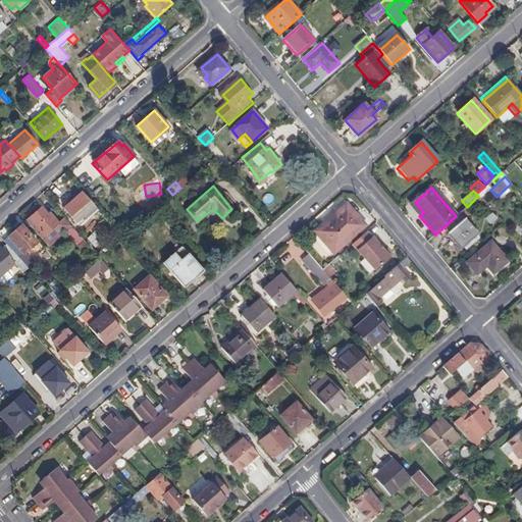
[(82,226),(100,211),(83,192),(64,207),(82,226)]
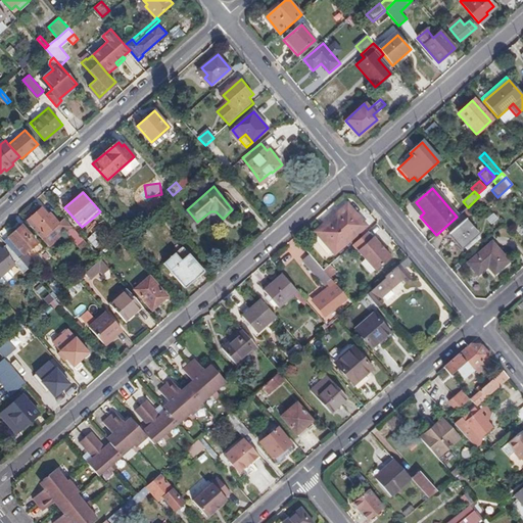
[(457,217),(445,227),(464,247),(477,235),(464,220),(483,201),(479,196),(468,207),(457,217)]
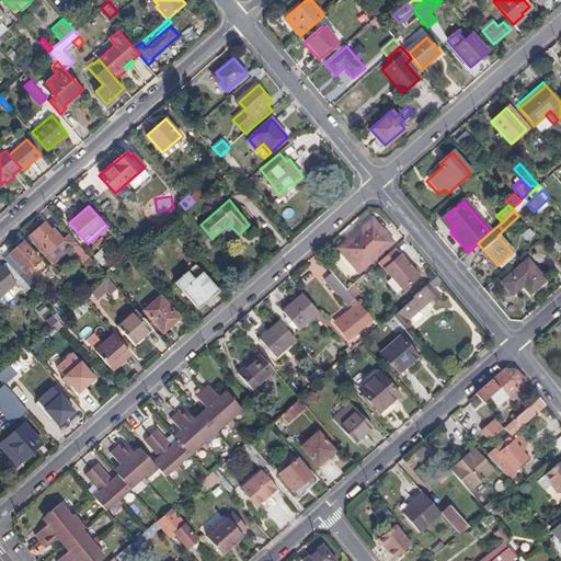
[(441,221),(450,232),(455,228),(446,217),(441,221)]
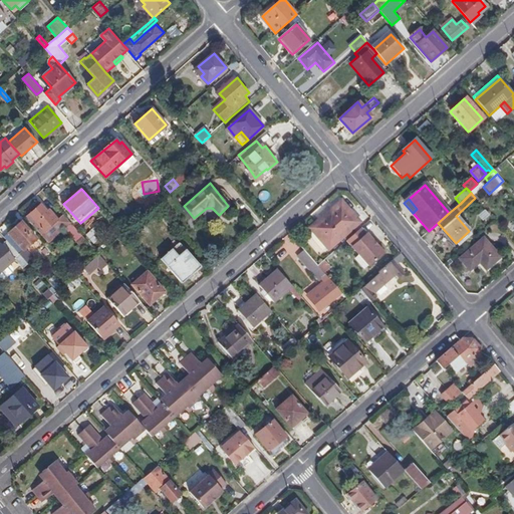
[(160,200),(156,204),(162,211),(167,208),(160,200)]
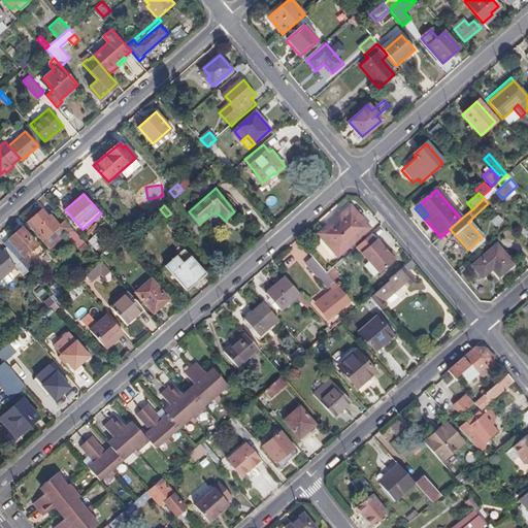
[(42,209),(27,223),(50,249),(72,228),(65,219),(59,224),(54,218),(52,220),(42,209)]
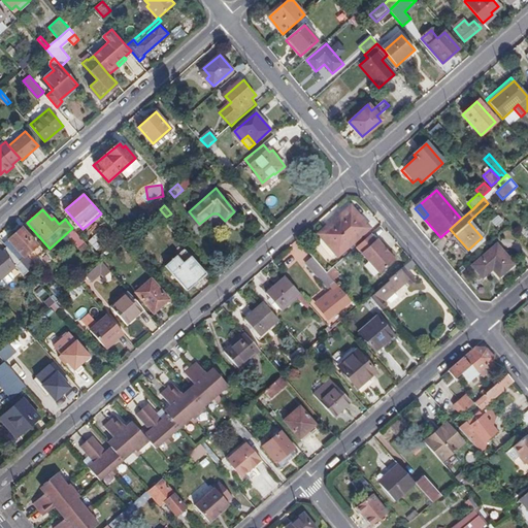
[(367,228),(350,209),(334,223),(333,222),(320,234),(337,254),(367,228)]
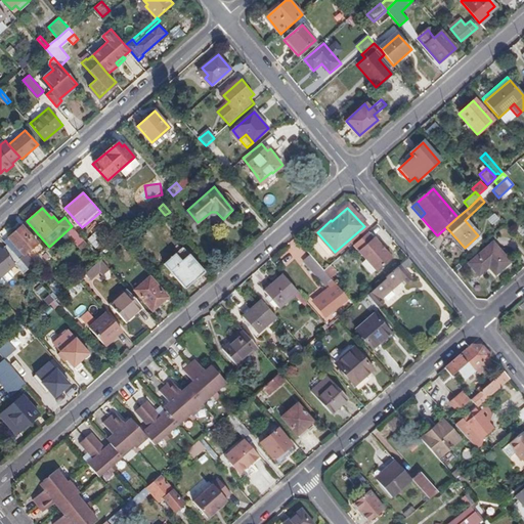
[(493,222),(498,218),(494,213),(489,218),(493,222)]
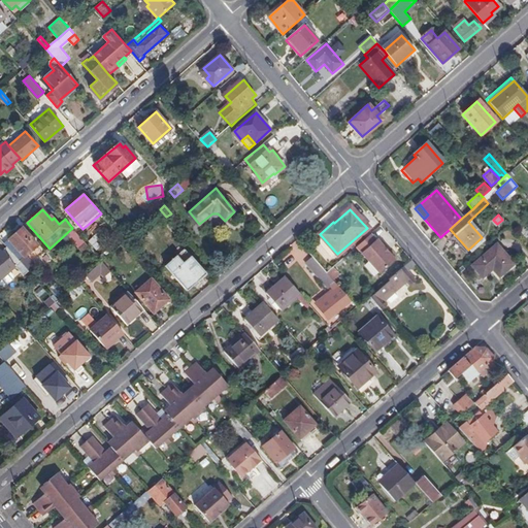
[(22,227),(4,243),(6,246),(28,270),(35,264),(27,255),(38,244),(22,227)]
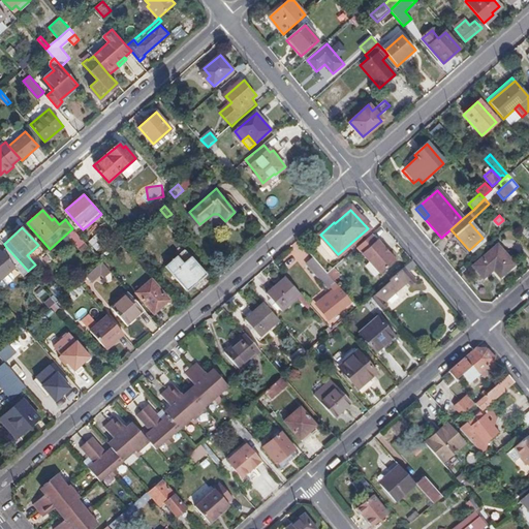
[(80,248),(85,243),(73,229),(67,234),(80,248)]
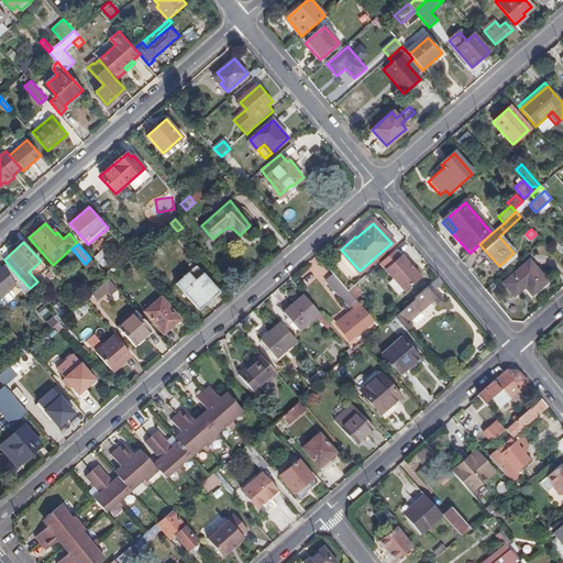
[(400,255),(395,250),(378,264),(404,291),(419,277),(400,255)]
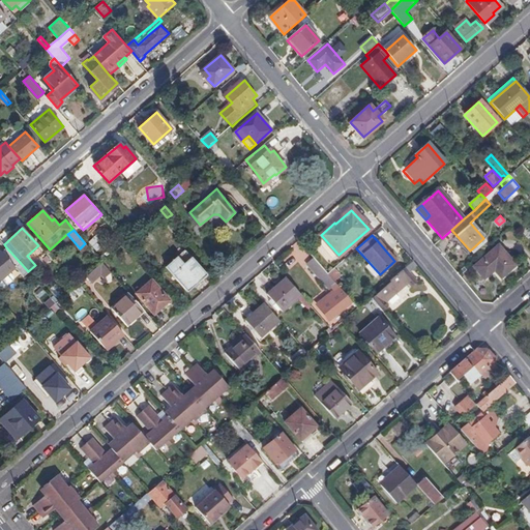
[(501,277),(516,265),(499,245),(474,267),(483,278),(494,270),(501,277)]
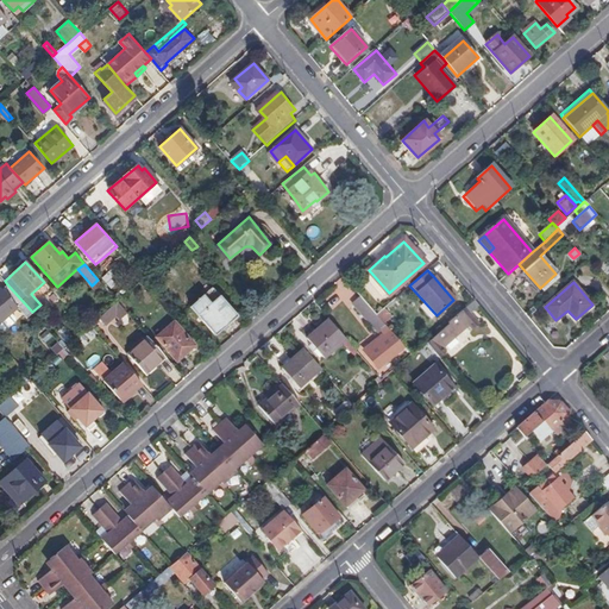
[(26,318),(32,312),(7,284),(1,289),(0,288),(0,287),(0,321),(17,307),(26,318)]
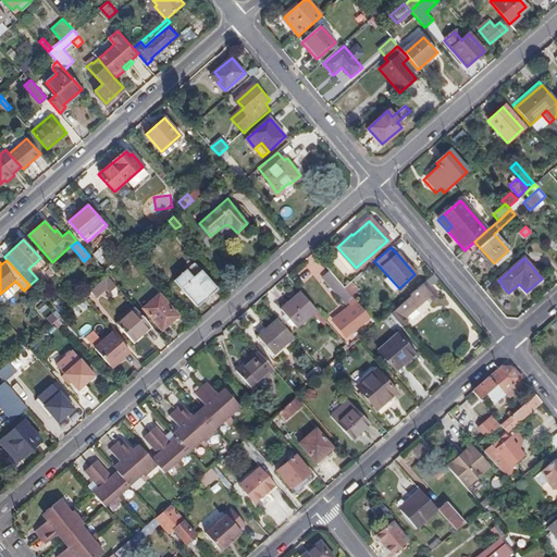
[(196,307),(215,288),(194,264),(174,282),(196,307)]
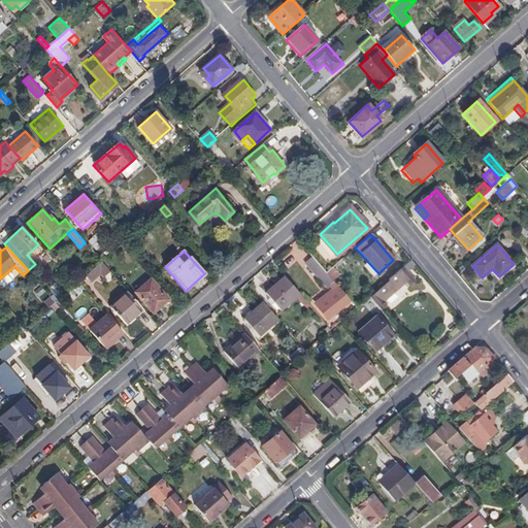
[(327,287),(329,286),(334,282),(332,281),(326,273),(312,258),(307,263),(327,287)]
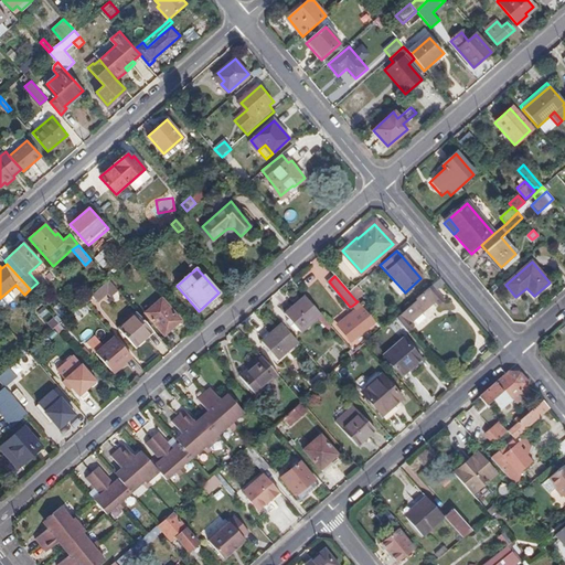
[(433,285),(437,290),(445,284),(440,278),(433,285)]
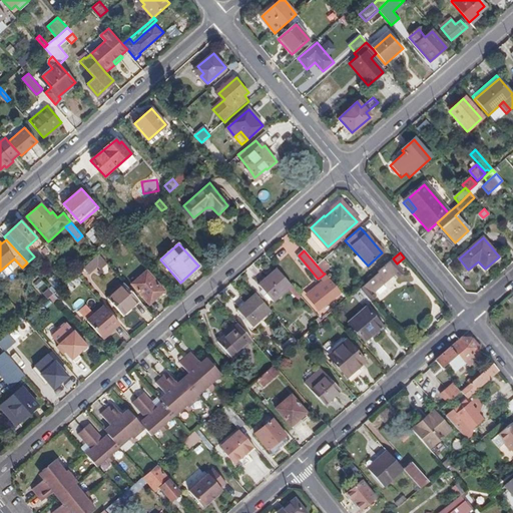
[(100,268),(106,263),(98,253),(92,259),(98,266),(100,268)]
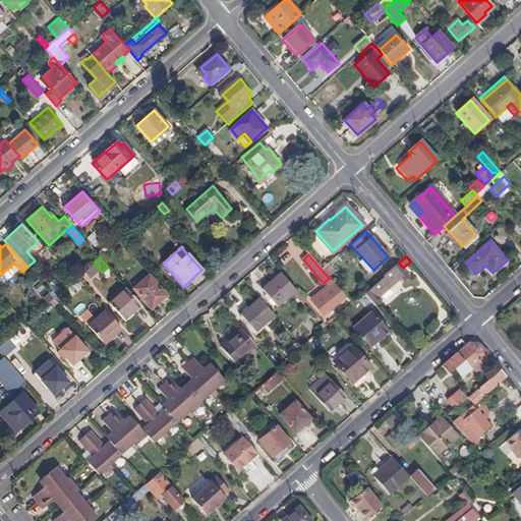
[(94,263),(76,278),(79,280),(87,274),(91,278),(100,270),(94,263)]
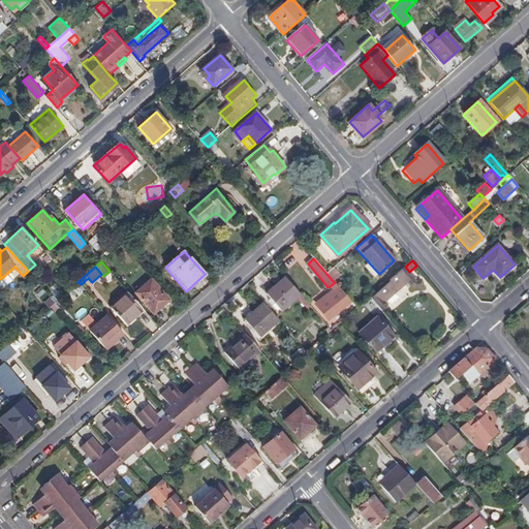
[(371,298),(381,311),(386,306),(384,304),(407,284),(409,286),(415,281),(403,268),(387,281),(389,282),(371,298)]
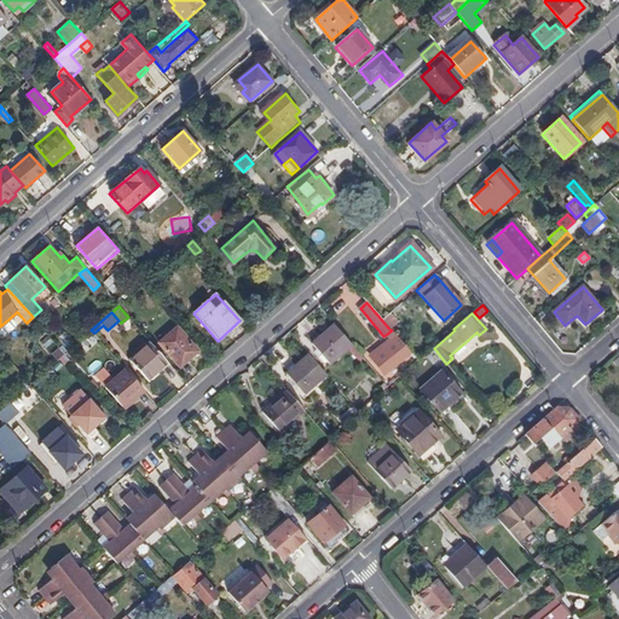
[(389,314),(382,320),(389,329),(397,323),(389,314)]
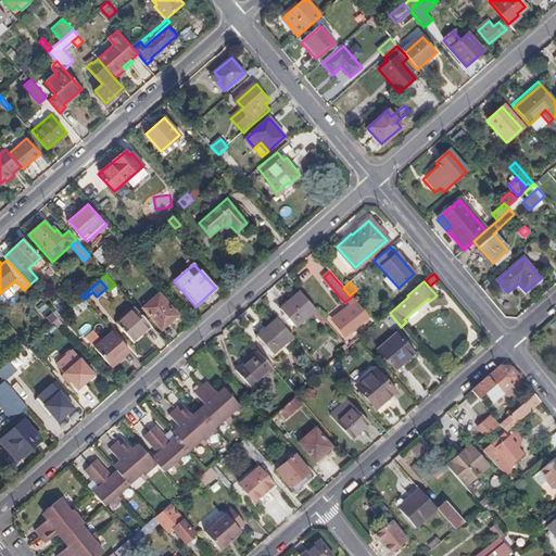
[(315,310),(300,292),(280,310),(295,326),(315,310)]
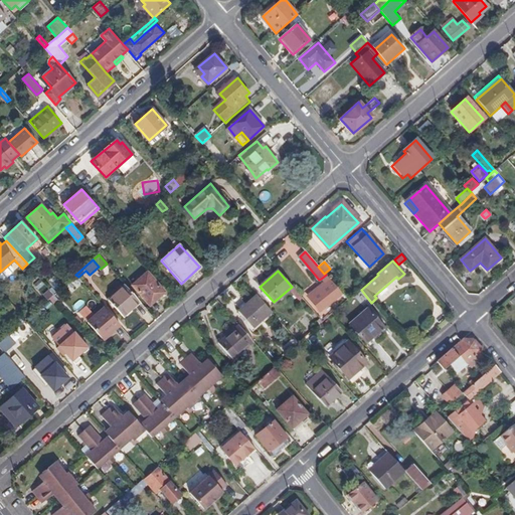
[(164,293),(147,273),(132,286),(150,306),(164,293)]
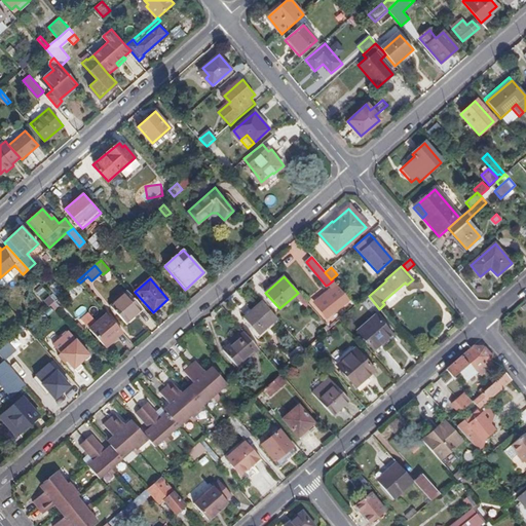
[(337,309),(349,299),(333,280),(328,285),(333,291),(329,294),(327,292),(321,297),(323,299),(316,305),(324,312),(332,305),(337,309)]
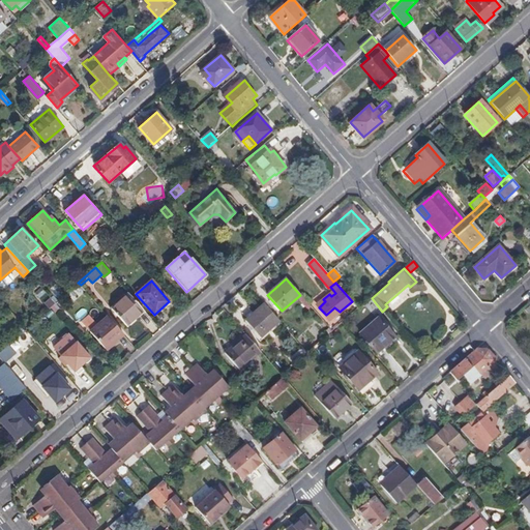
[(51,298),(55,302),(63,296),(58,291),(51,298)]
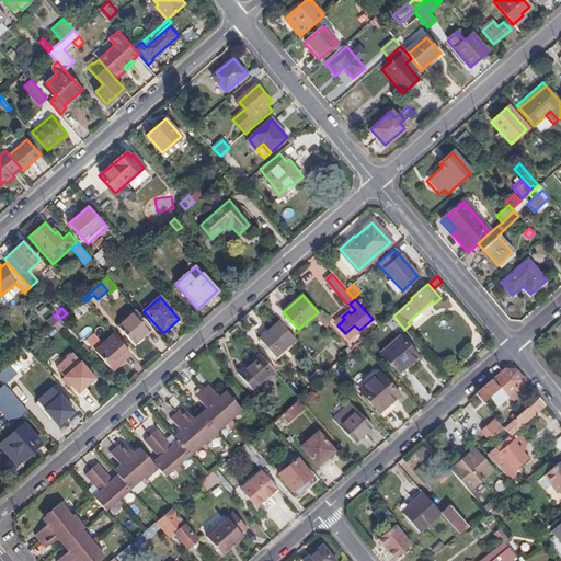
[(151,329),(136,311),(116,328),(133,345),(151,329)]
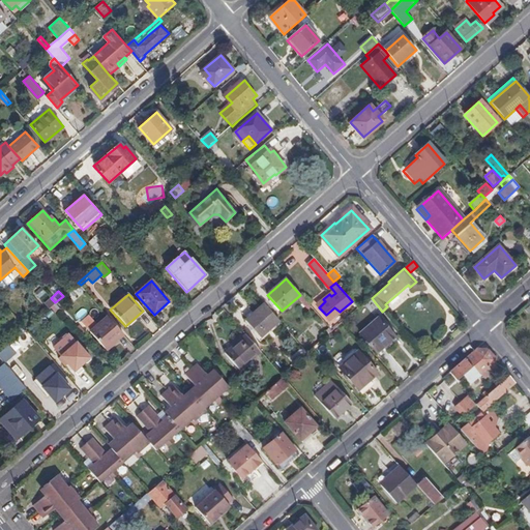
[(50,306),(55,302),(51,298),(50,296),(43,302),(49,307),(50,306)]
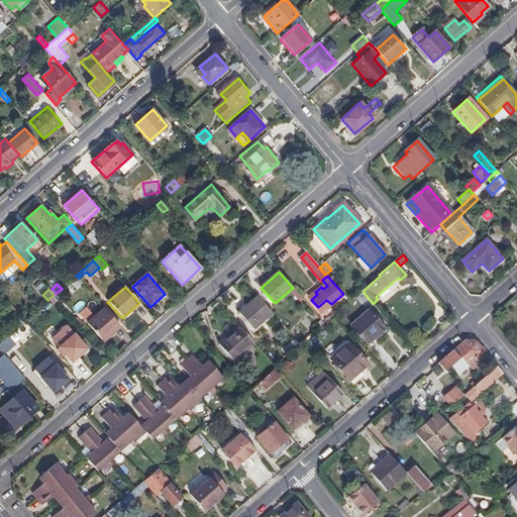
[(59,300),(54,295),(48,299),(54,304),(59,300)]
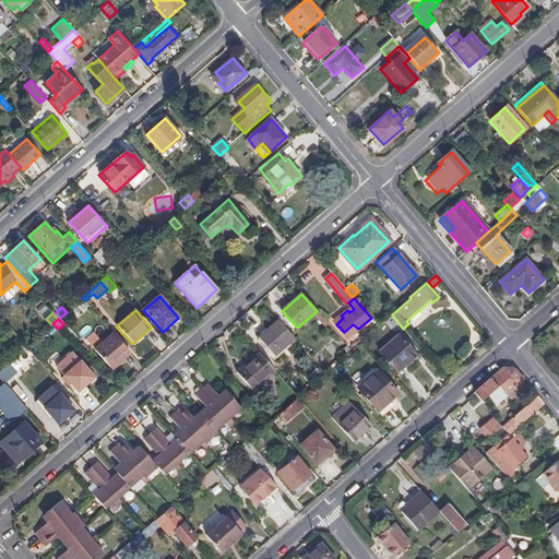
[(295,339),(278,321),(260,337),(275,356),(295,339)]
